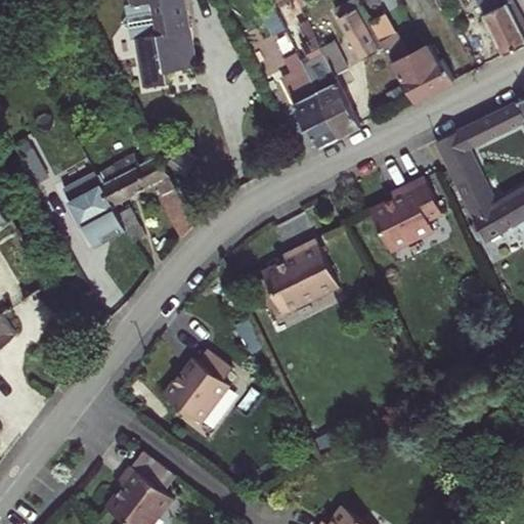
[(84,18),(91,14),(83,0),(77,0),(75,1),(84,18)]
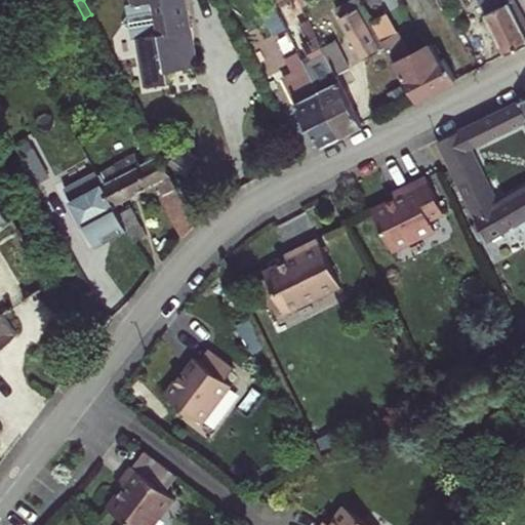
[(145,86),(169,82),(167,72),(199,66),(194,42),(188,43),(185,31),(192,30),(186,0),(130,0),(131,5),(153,1),(158,33),(136,38),(145,86)]
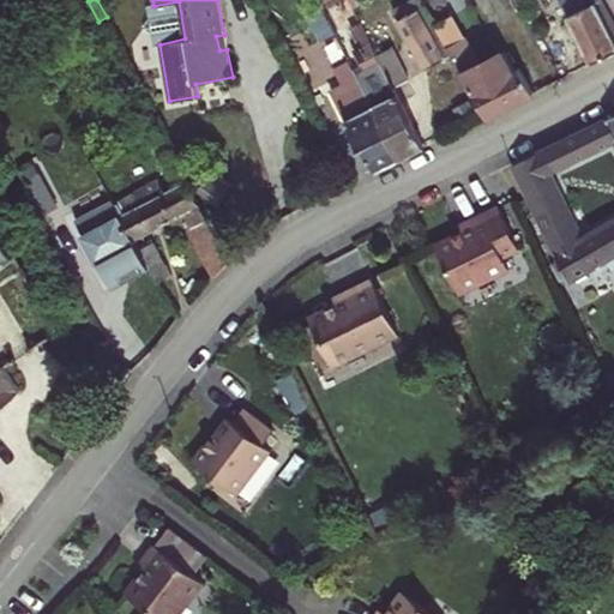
[(413,0),(393,11),(399,20),(419,11),(415,6),(422,2),(420,0),(413,0)]
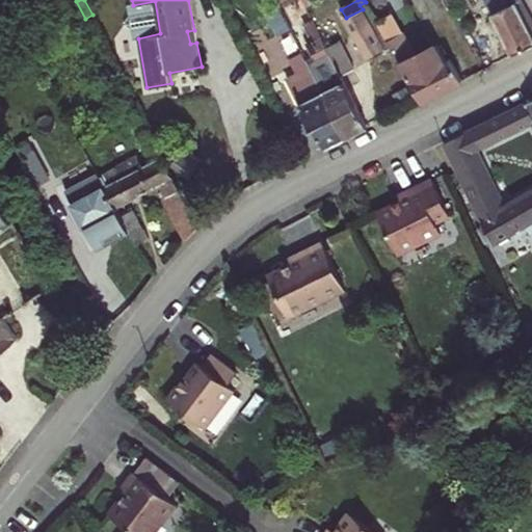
[(484,0),(512,55),(531,45),(531,17),(522,0),(484,0)]
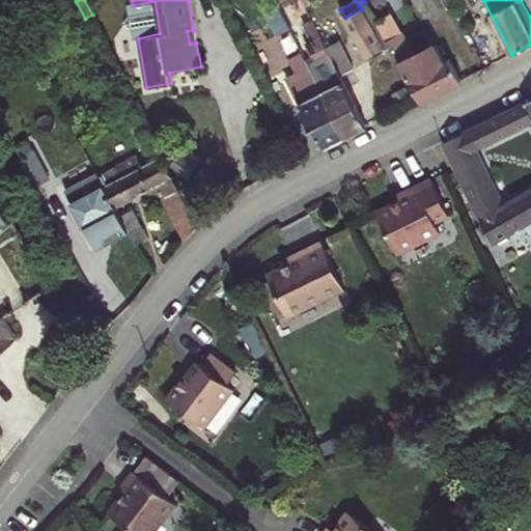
[(131,16),(123,23),(133,28),(135,38),(138,38),(160,33),(155,1),(133,5),(129,6),(131,16)]
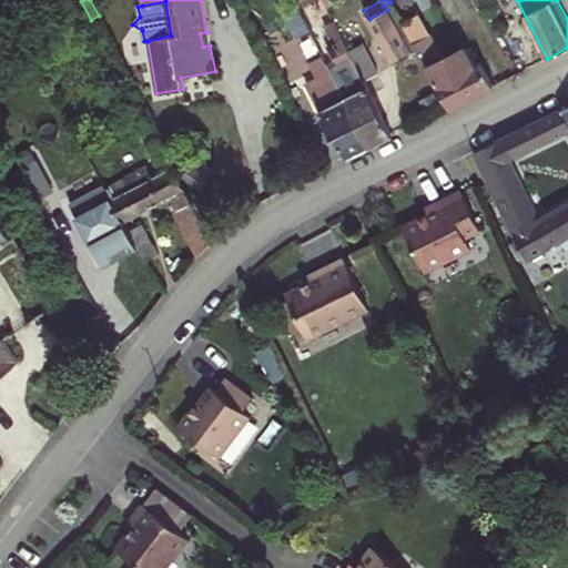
[(369,19),(394,64),(418,51),(414,43),(403,23),(391,2),(384,6),(387,10),(369,19)]
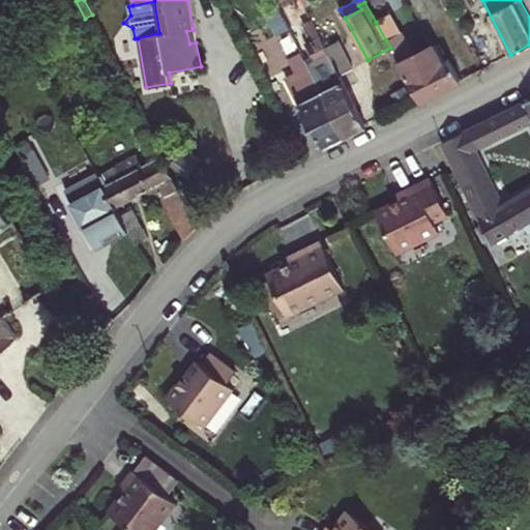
[(376,22),(386,40),(399,33),(387,15),(376,22)]
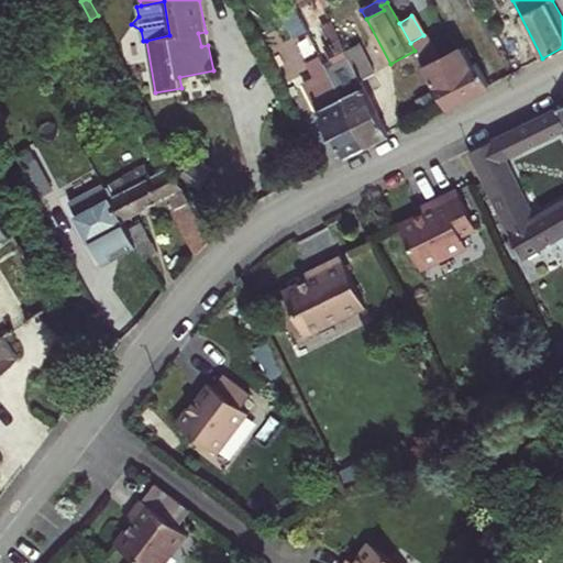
[(366,146),(389,135),(362,80),(348,51),(331,22),(322,25),(331,43),(324,46),(334,65),(342,81),(335,86),(366,146)]
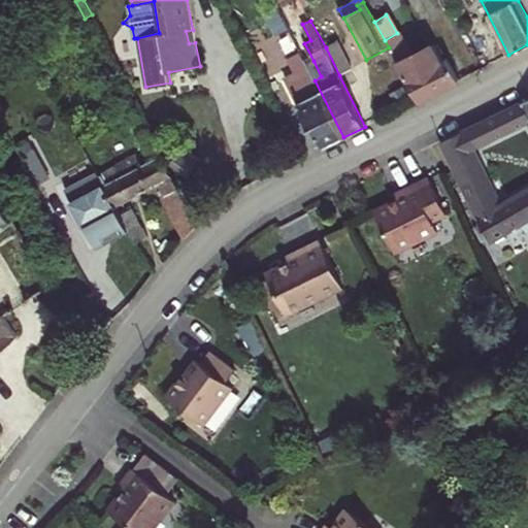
[(246,34),(269,80),(284,73),(260,27),(246,34)]
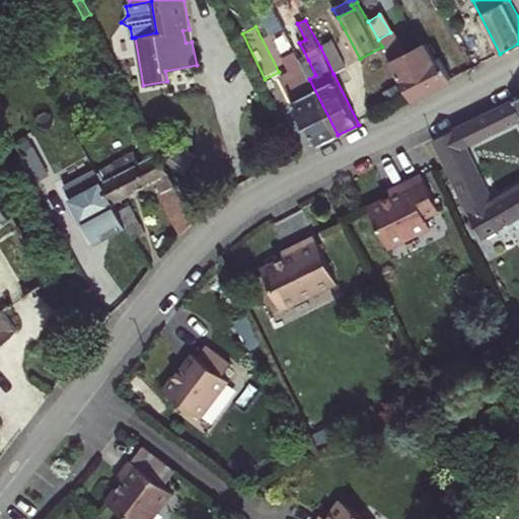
[(182,30),(186,43),(192,42),(190,29),(182,30)]
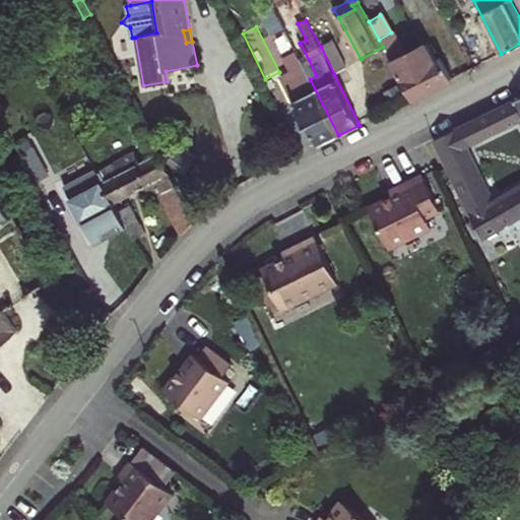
[(383,47),(412,100),(452,78),(440,57),(436,60),(428,45),(407,55),(395,30),(391,33),(379,40),(383,47)]
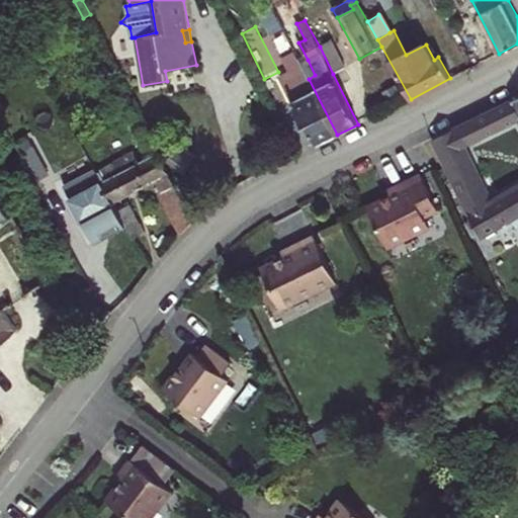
[(320,47),(333,74),(345,68),(332,40),(320,47)]
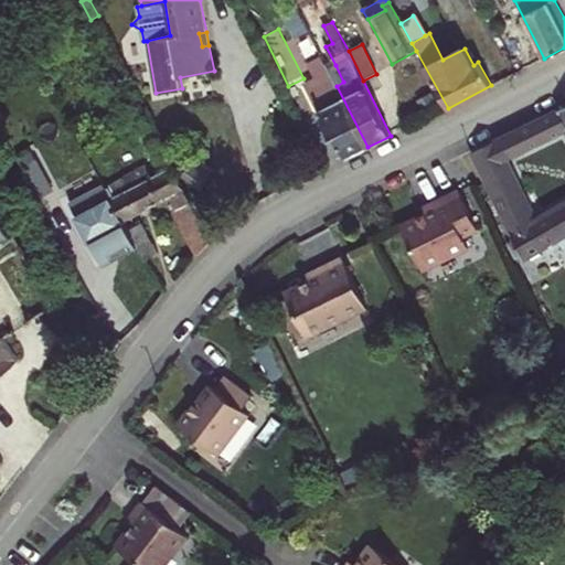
[(336,83),(337,86),(343,82),(336,65),(329,70),(332,77),(336,83)]
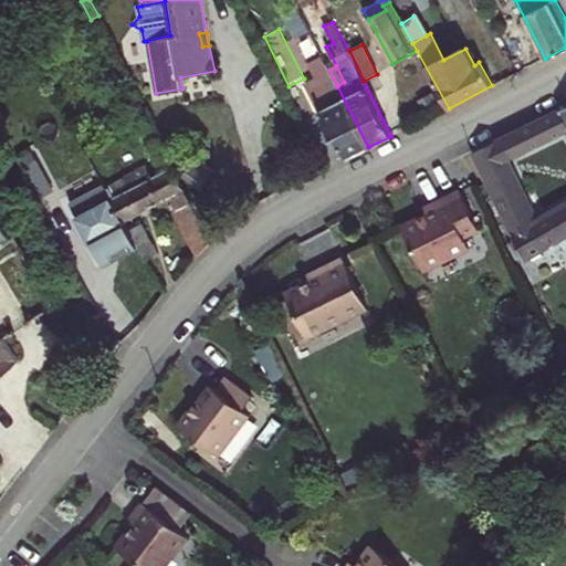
[(320,86),(322,91),(336,83),(333,77),(318,84),(320,86)]
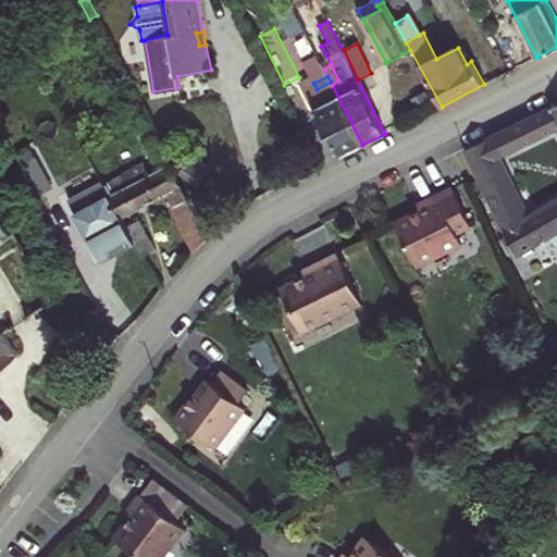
[(304,90),(327,136),(331,134),(342,156),(362,145),(332,85),(331,82),(317,89),(314,85),(304,90)]
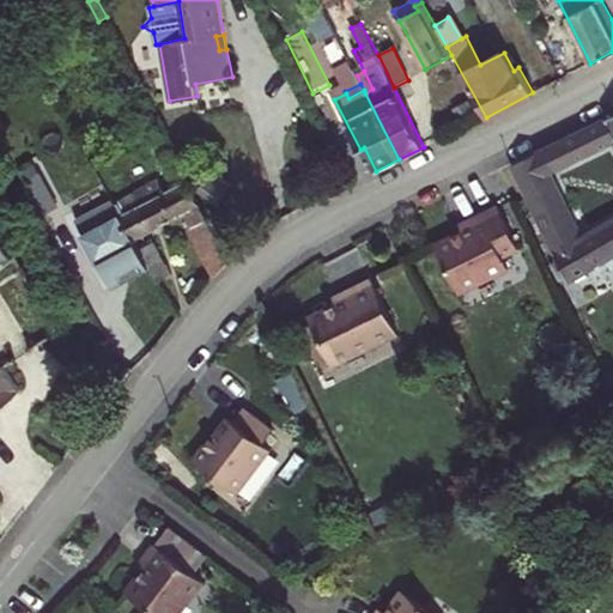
[(548,174),(539,153),(511,168),(569,285),(612,258),(612,117),(558,145),(568,164),(612,141),(612,220),(582,240),(548,174)]
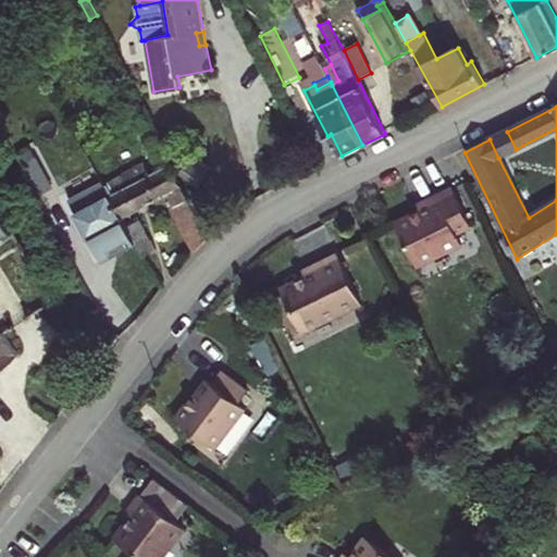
[(490,139),(498,158),(516,149),(507,132),(490,139)]
